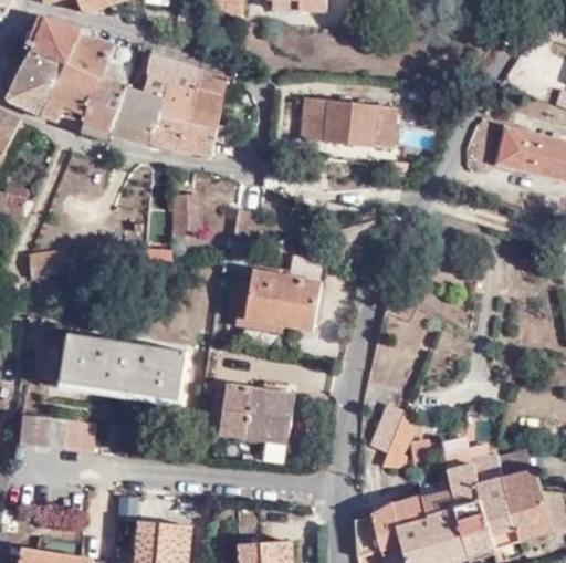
[(0,0),(0,10),(7,13),(11,0),(0,0)]
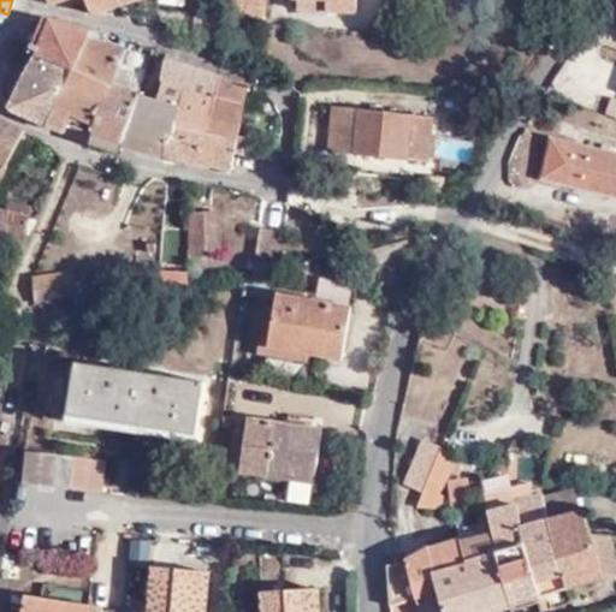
[(90,10),(119,1),(119,0),(86,0),(88,10),(90,10)]
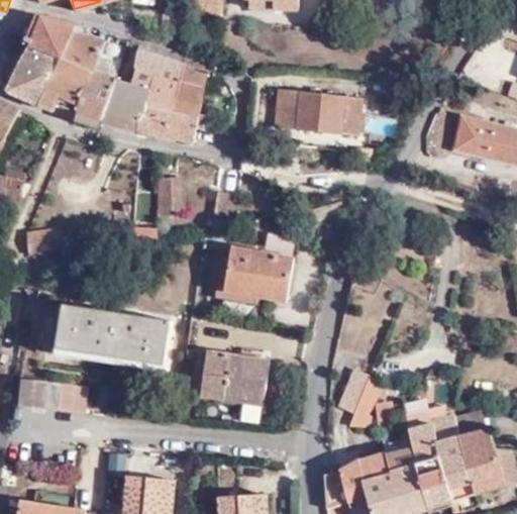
[(188,0),(185,13),(210,19),(213,0),(188,0)]
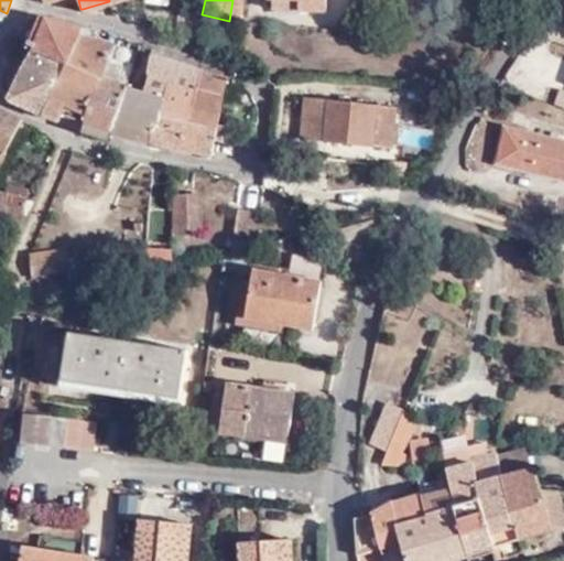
[(260,0),(259,7),(266,8),(291,10),(291,21),(315,22),(316,0),(260,0)]
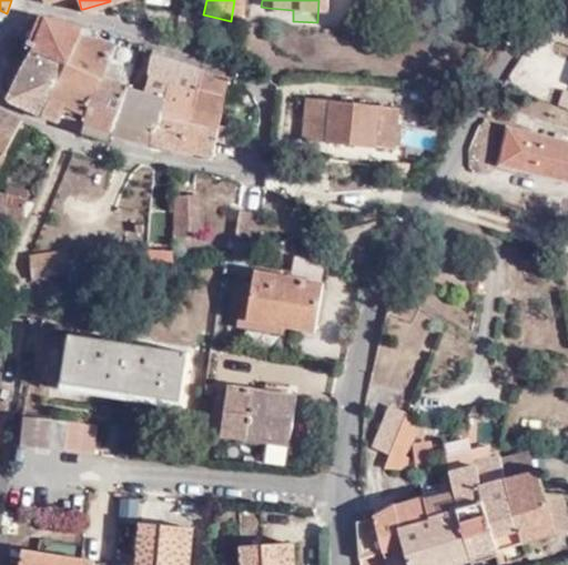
[(266,19),(293,21),(293,10),(267,8),(266,19)]
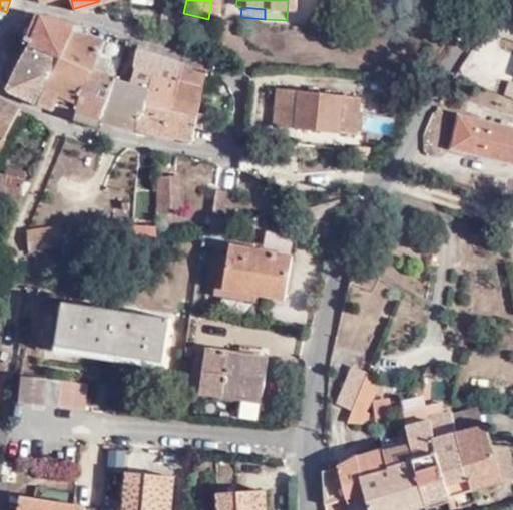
[(42,16),(31,43),(60,56),(73,28),(75,24),(42,16)]
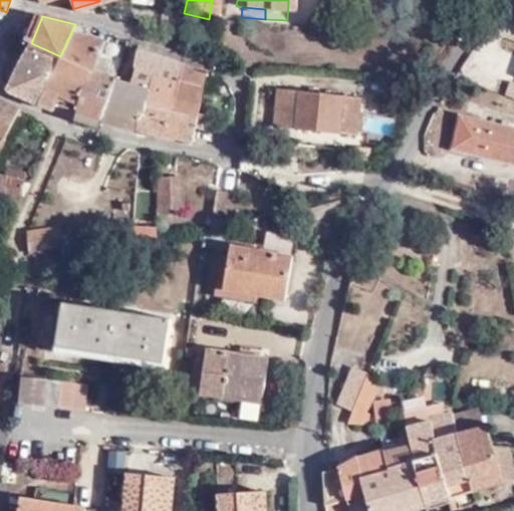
[(73,28),(60,56),(92,69),(93,67),(105,40),(73,28)]
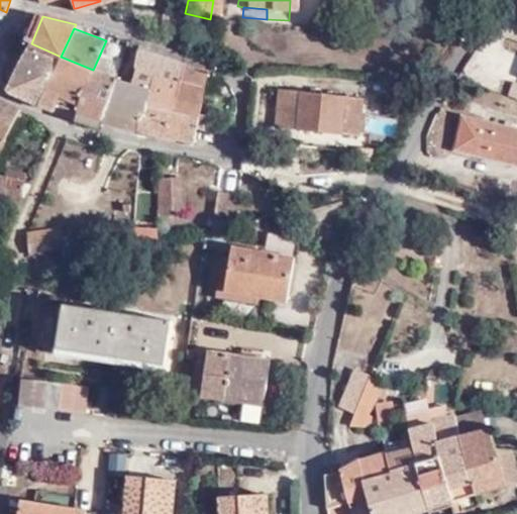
[(14,75),(8,87),(7,90),(40,103),(42,95),(61,57),(31,43),(23,60),(19,58),(12,73),(14,75)]
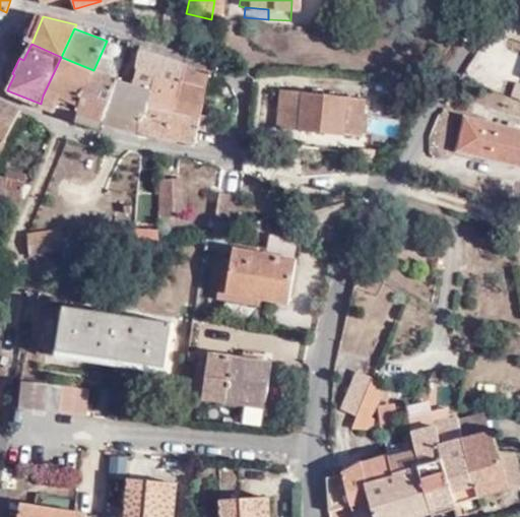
[(150,87),(138,128),(146,130),(160,80),(179,85),(186,63),(140,48),(133,68),(134,70),(131,80),(150,87)]
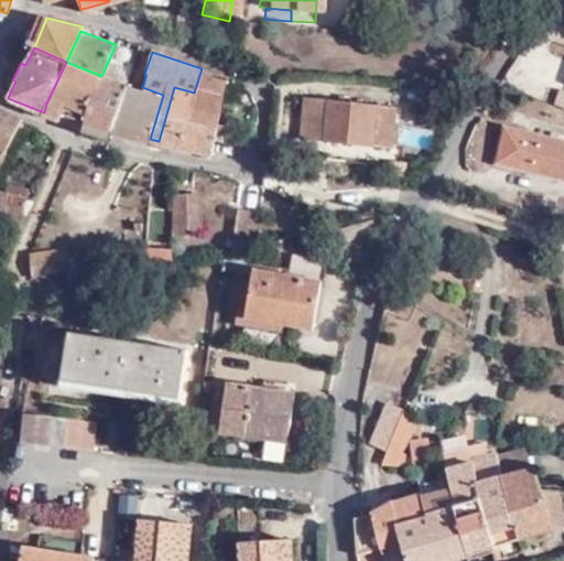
[(46,104),(44,112),(58,119),(62,112),(84,121),(101,76),(66,62),(46,104)]
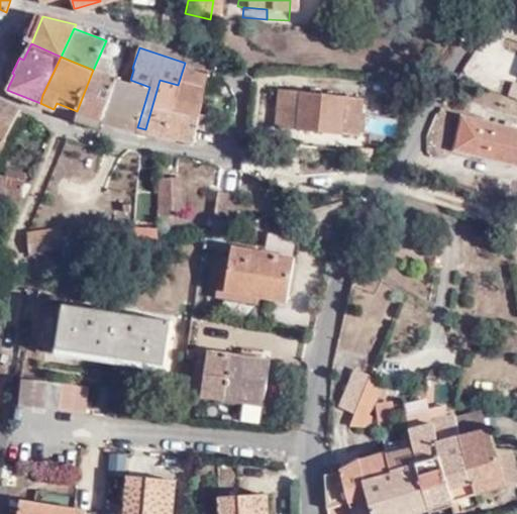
[(145,129),(190,140),(203,83),(207,70),(185,63),(178,85),(160,80),(145,129)]
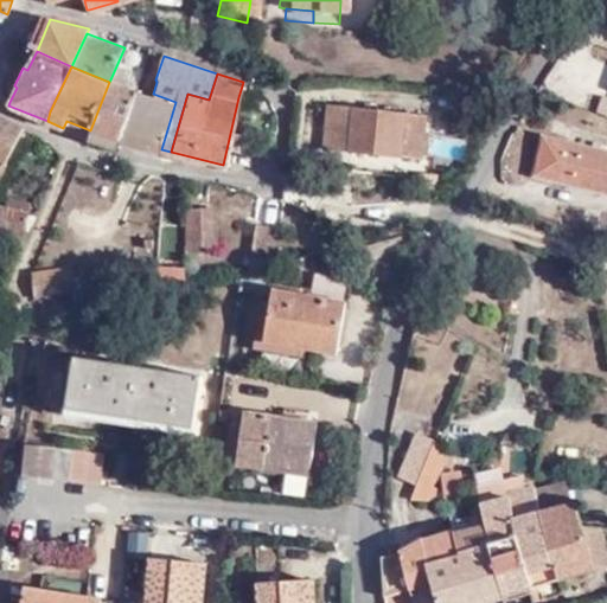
[(90,130),(87,138),(115,146),(117,139),(135,88),(110,79),(109,82),(90,130)]
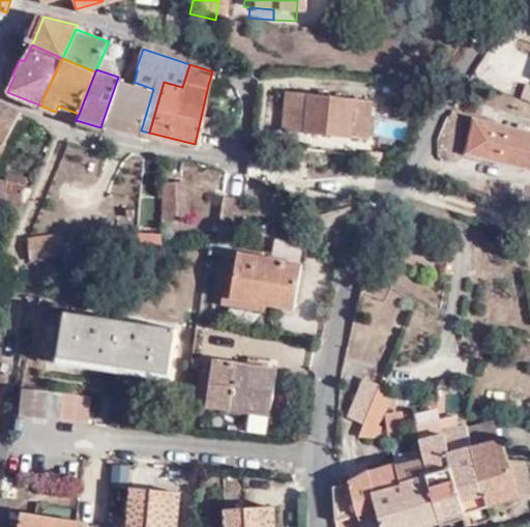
[(118,77),(102,121),(141,130),(153,89),(134,82),(118,77)]
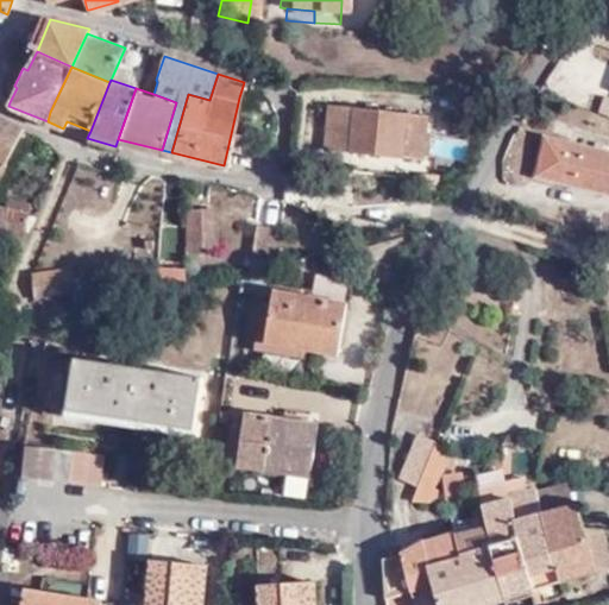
[(399,146),(421,150),(426,117),(330,101),(324,145),(396,158),(399,146)]
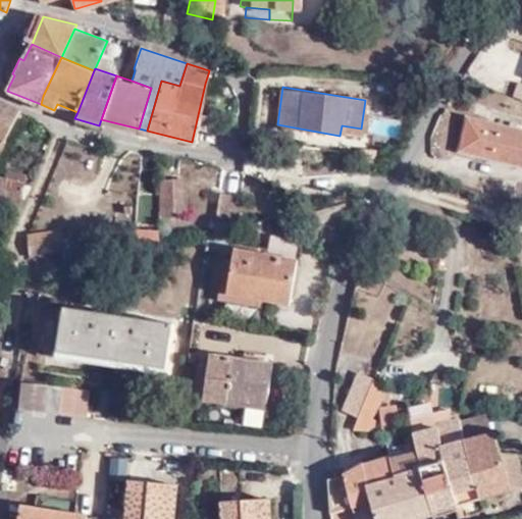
[(18,107),(0,97),(0,137),(3,139),(18,107)]
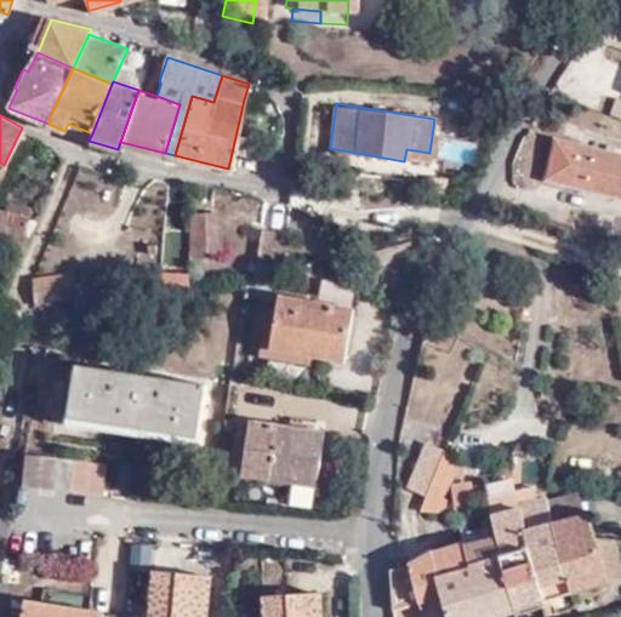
[(620,195),(620,154),(553,138),(543,178),(620,195)]
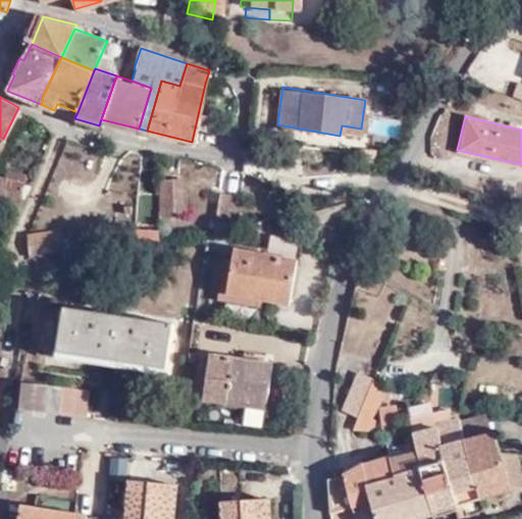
[(360,139),(361,128),(342,125),(340,136),(360,139)]
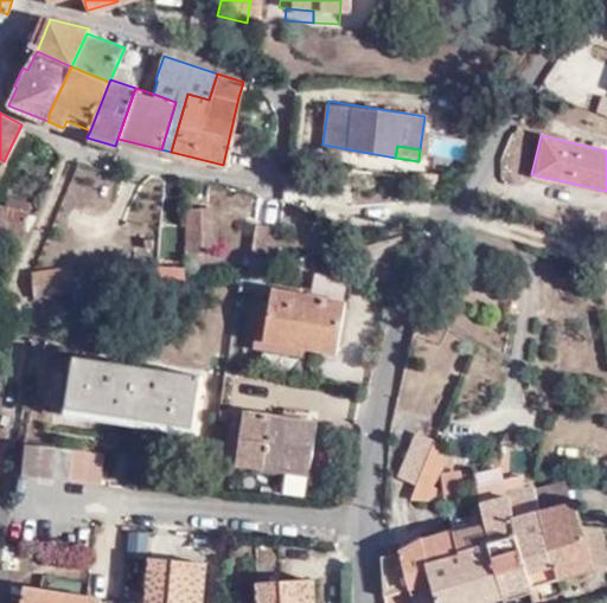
[(27,199),(5,194),(5,200),(2,201),(2,203),(0,203),(0,228),(21,232),(27,199)]
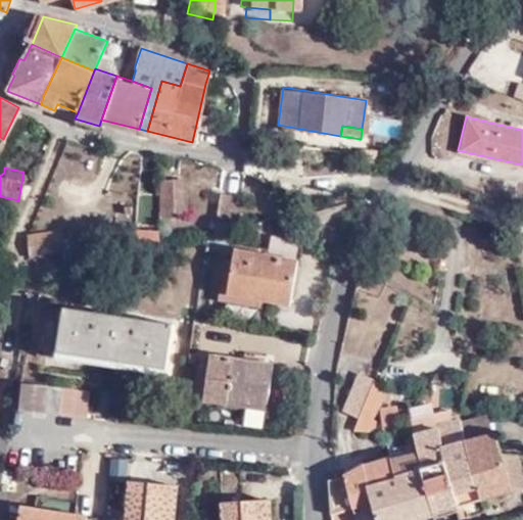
[(160,208),(172,208),(172,176),(160,177),(160,208)]
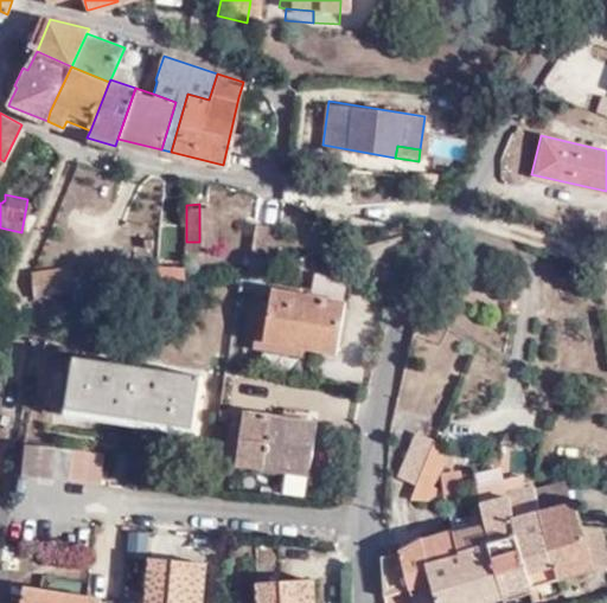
[(199,204),(199,242),(211,242),(211,205),(199,204)]
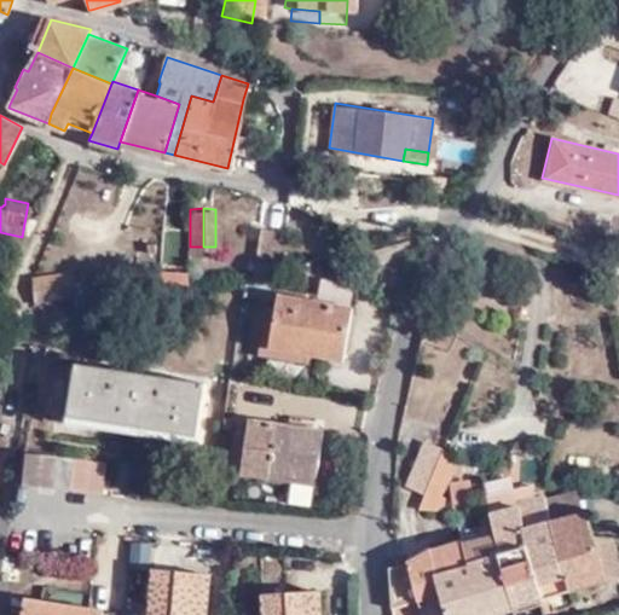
[(259,265),(284,265),(284,231),(259,230),(259,265)]
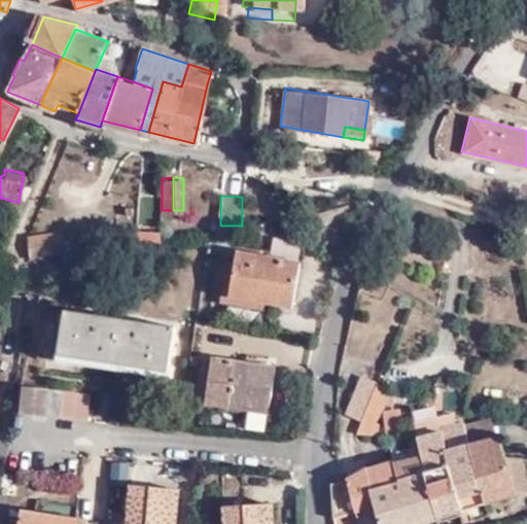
[(25,235),(28,255),(33,254),(34,279),(60,278),(66,276),(63,251),(60,231),(25,235)]
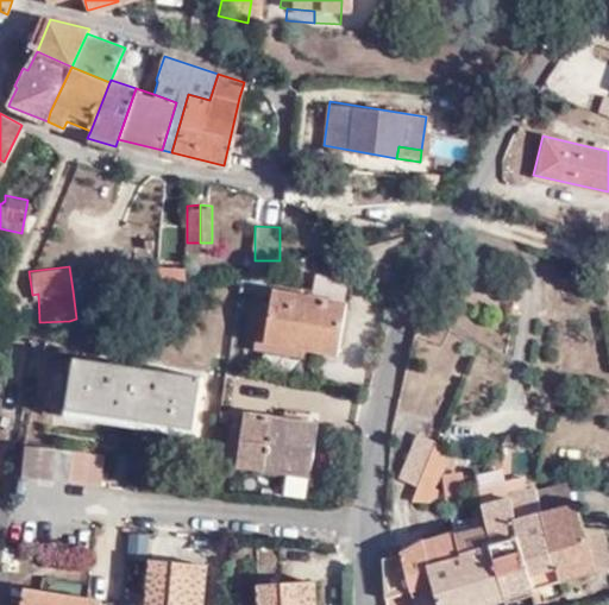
[(98,287),(73,290),(76,319),(104,312),(98,287)]
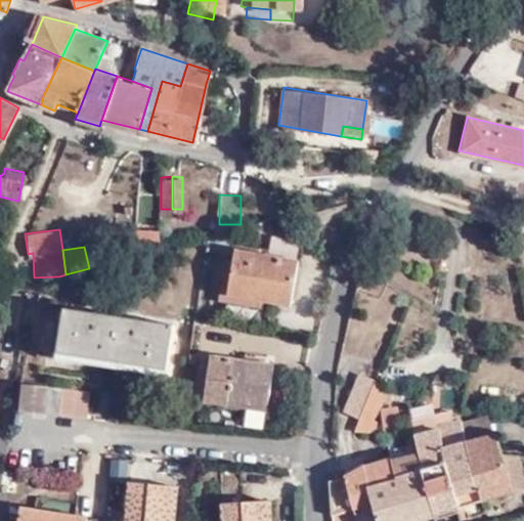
[(226,249),(220,293),(256,299),(289,303),(295,259),(226,249)]
